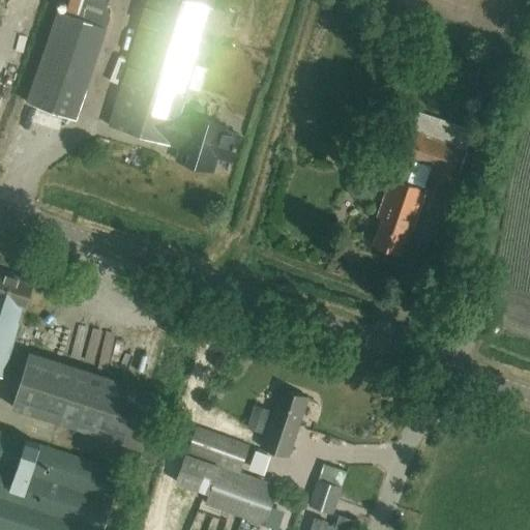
[(210,7),(186,0),(147,0),(109,126),(169,144),(170,142),(180,145),(176,159),(212,171),(216,156),(231,160),(238,135),(225,130),(226,125),(189,115),(188,119),(177,116),(210,7)]
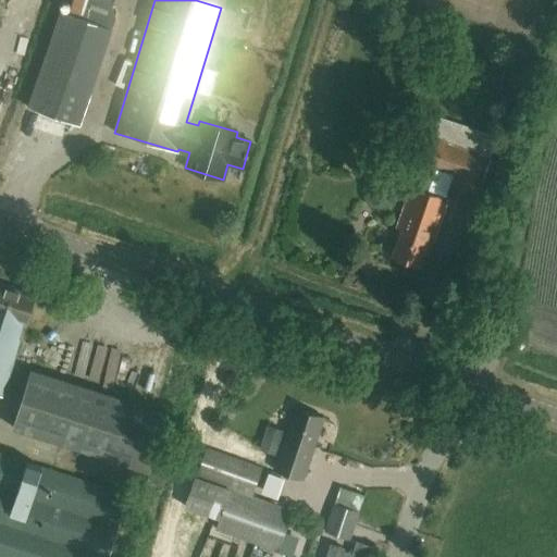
[(82,16),(54,10),(38,76),(52,79),(48,95),(84,103),(107,13),(84,7),(82,16)]
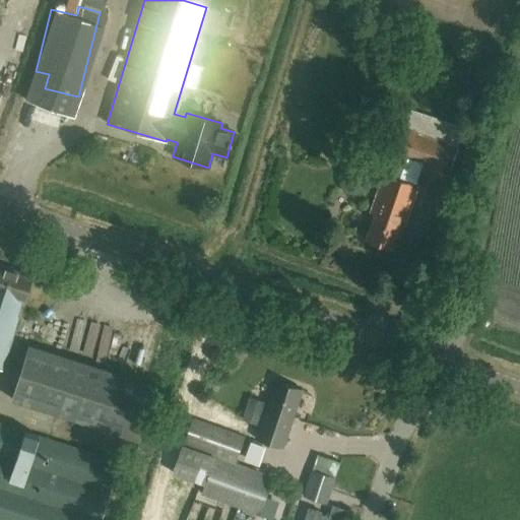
[(420,94),(415,108),(435,115),(440,102),(420,94)]
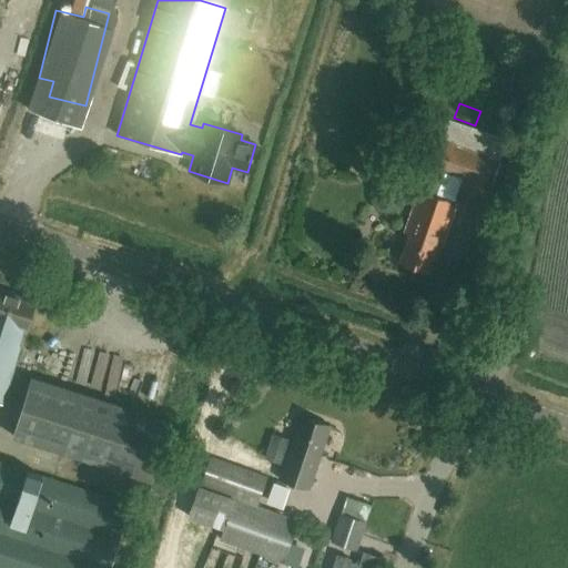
[(429,165),(465,178),(462,186),(487,194),(499,161),(438,140),(429,165)]
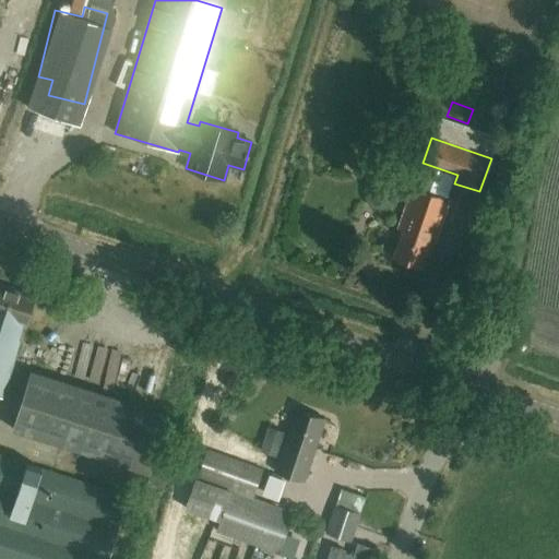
[(421,266),(431,239),(435,241),(449,200),(413,187),(399,228),(402,229),(392,257),(421,266)]
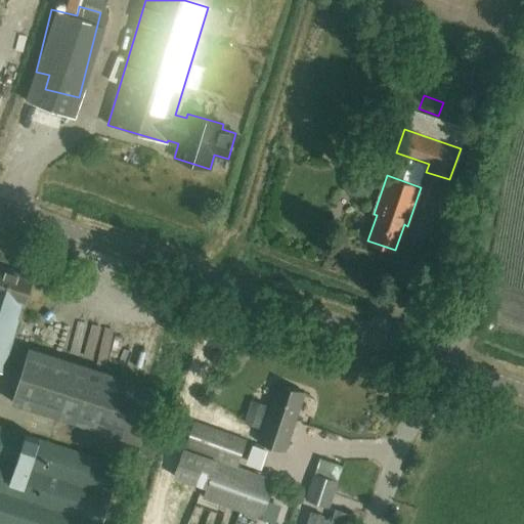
[(18,319),(16,318),(22,303),(25,303),(33,277),(0,266),(0,372),(2,373),(18,319)]
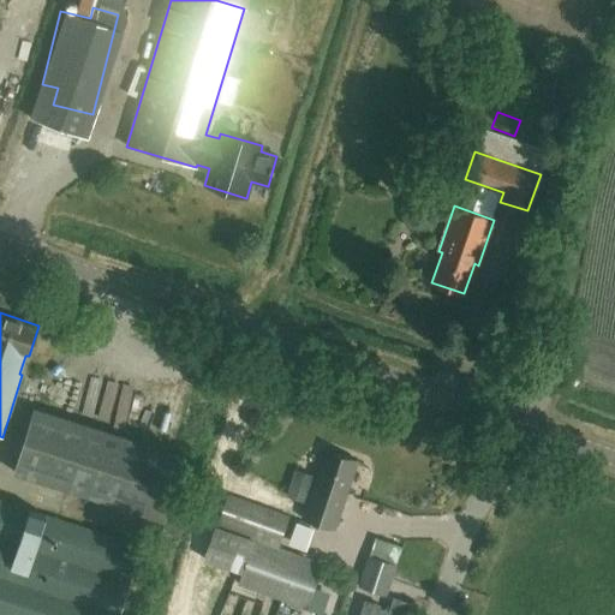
[(533,335),(541,338),(543,326),(537,324),(533,335)]
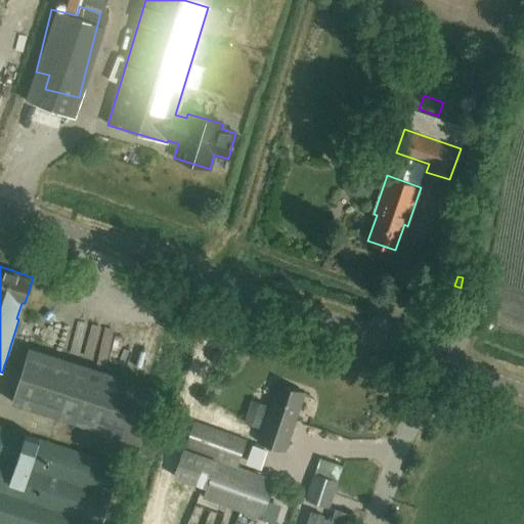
[(12,402),(140,443),(158,388),(30,347),(12,402)]
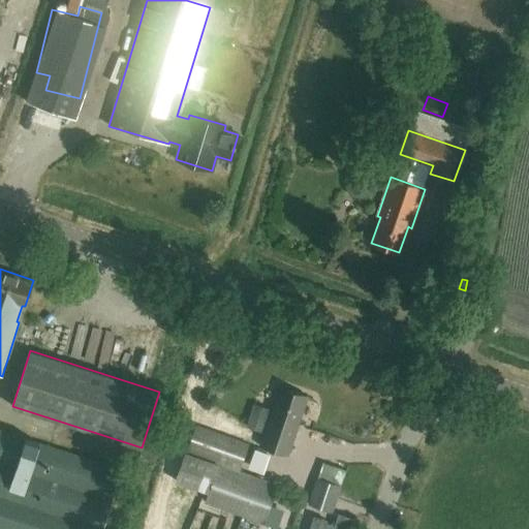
[(287,456),(308,396),(280,386),(258,445),(287,456)]
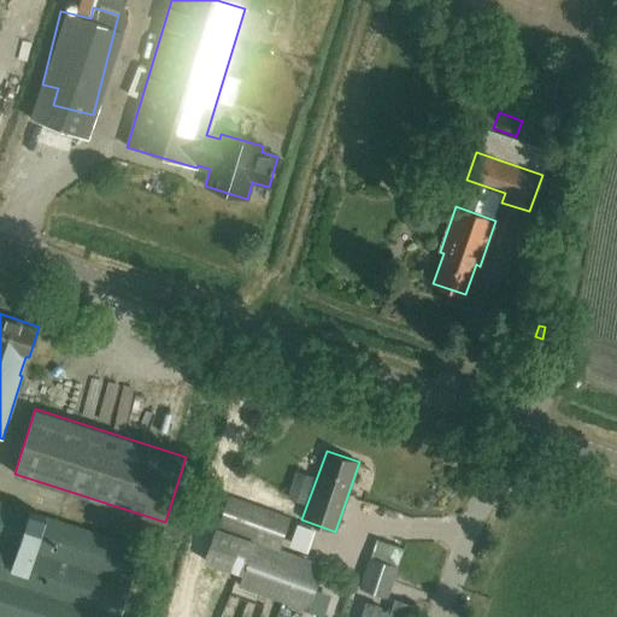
[(242,575),(238,588),(280,601),(307,611),(324,564),(280,550),(291,517),(229,494),(211,544),(205,562),(242,575)]
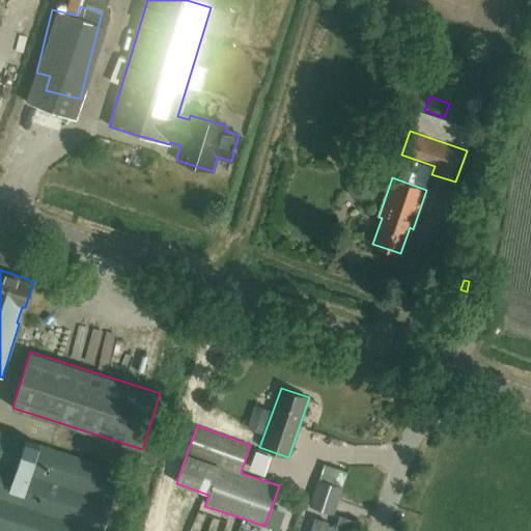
[(0,530),(102,530),(121,472),(0,431),(0,530)]
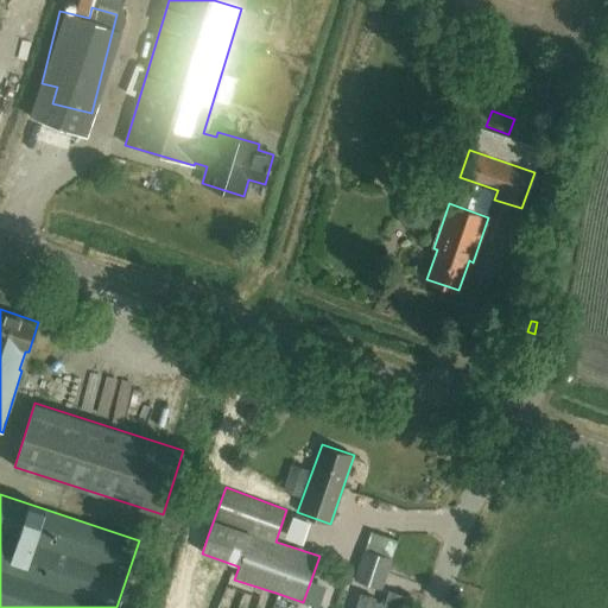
[(353,578),(358,581),(382,588),(393,558),(363,548),(353,578)]
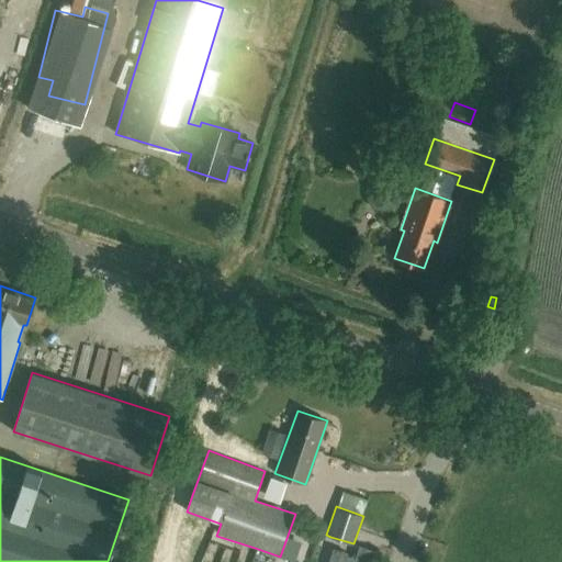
[(328,561),(369,561),(373,550),(359,546),(356,558),(347,554),(348,552),(334,548),(328,561)]
